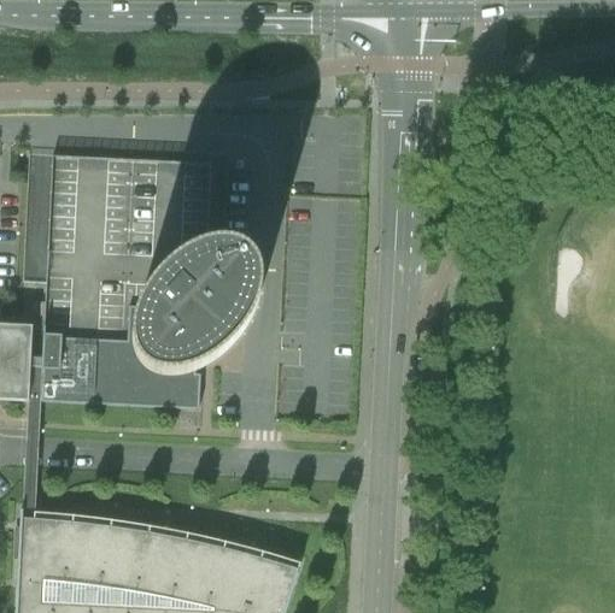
[(34,334),(30,400),(41,401),(200,408),(201,373),(195,371),(197,371),(198,370),(200,369),(203,367),(205,366),(206,366),(209,365),(211,364),(212,363),(216,360),(218,358),(222,355),(224,354),(227,352),(229,349),(232,346),(235,343),(238,341),(239,339),(241,335),(244,332),(246,330),(247,326),(250,323),(251,320),(253,317),(255,314),(256,311),(257,308),(258,305),(259,302),(259,299),(261,296),(261,294),(262,293),(262,290),(262,288),(262,287),(262,284),(262,283),(262,281),(262,278),(262,275),(261,273),(261,271),(259,270),(259,267),(259,266),(258,264),(257,263),(257,260),(256,259),(255,258),(253,255),(252,254),(250,253),(249,252),(247,251),(246,249),(244,248),(242,247),(240,247),(239,246),(236,246),(235,245),(233,245),(232,245),(229,243),(228,243),(226,243),(224,243),(222,243),(221,243),(218,243),(217,243),(214,245),(211,245),(210,245),(208,246),(212,163),(138,159),(105,158),(87,157),(53,155),(47,267),(47,282),(45,334),(34,334)]
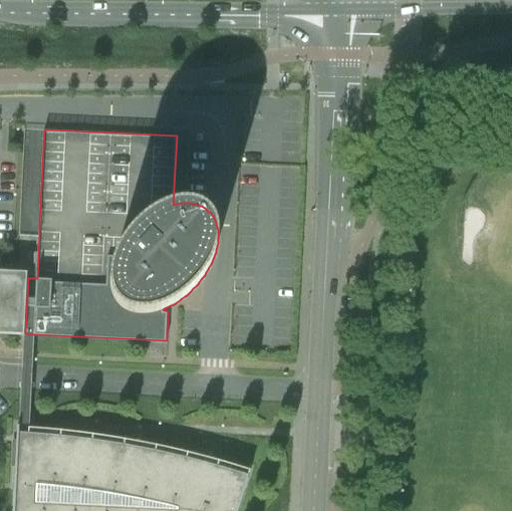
[(27,250),(26,261),(37,261),(38,250),(27,250)]
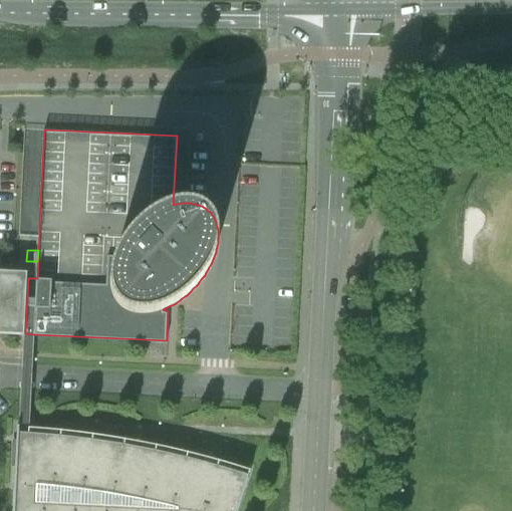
[(0,332),(23,333),(24,333),(25,333),(28,271),(26,271),(0,269),(0,332)]
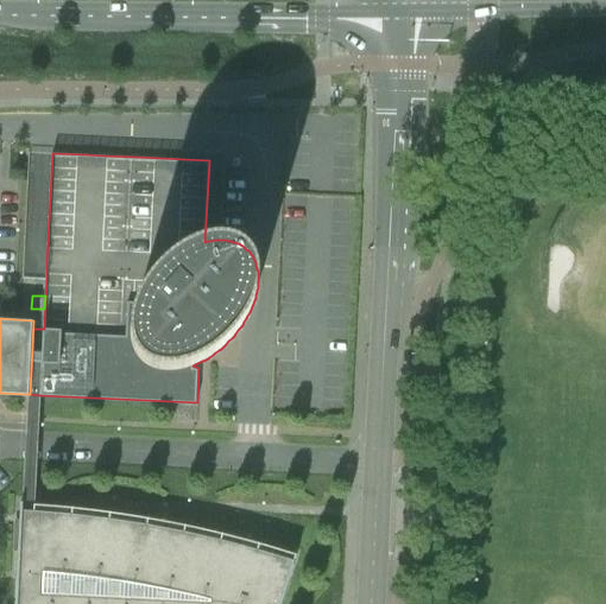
[(17,601),(16,603),(282,603),(285,596),(295,564),(294,564),(296,559),(273,553),(272,557),(258,553),(259,548),(258,548),(257,553),(242,550),(244,545),(221,539),(220,542),(206,540),(207,535),(184,531),(183,534),(169,532),(170,527),(147,523),(146,528),(132,526),(133,521),(109,517),(63,513),(35,510),(35,508),(38,447),(39,417),(40,395),(30,394),(29,417),(26,446),(23,509),(21,514),(21,516),(21,523),(18,596),(18,601),(17,601)]
